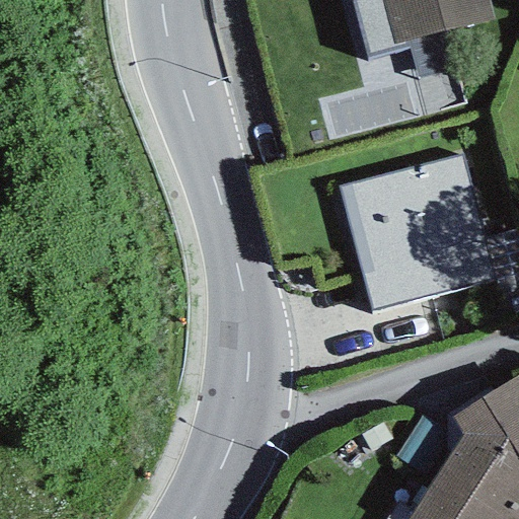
[(490,0),(383,0),(394,41),(495,19),(490,0)]
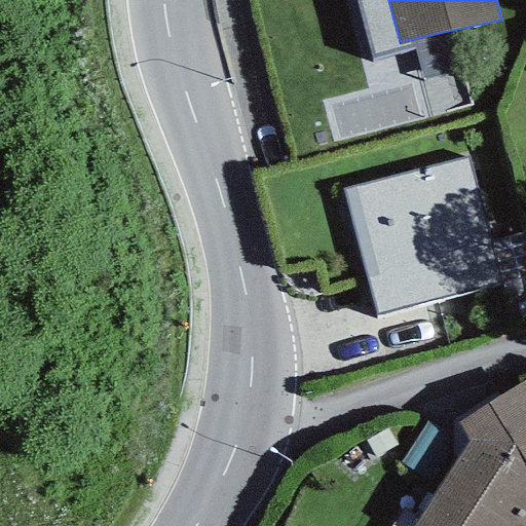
[(376,312),(501,278),(467,154),(343,188),(366,273),(376,312)]
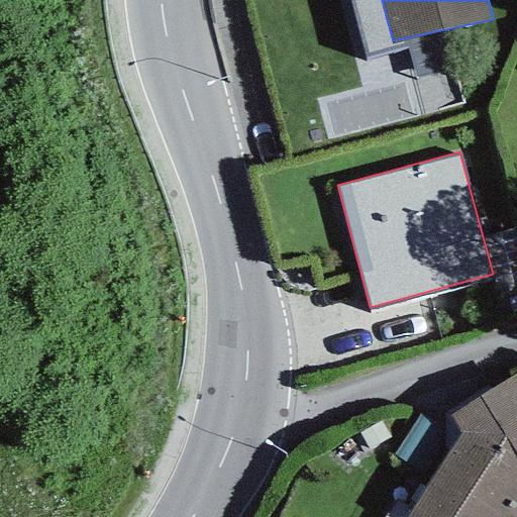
[(404,514),(407,516),(516,516),(516,374),(448,414),(462,429),(404,514)]
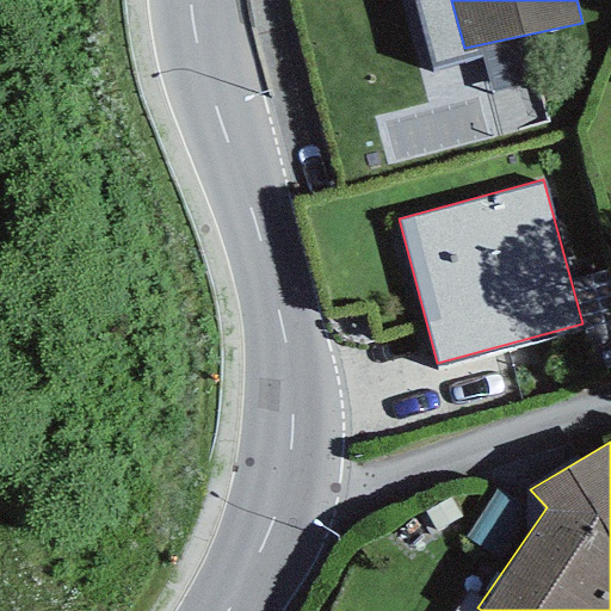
[(523,503),(498,487),(463,538),(498,560),(524,522),(523,503)]
